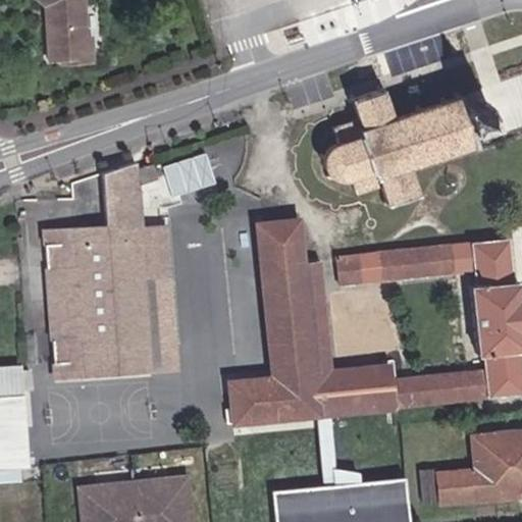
[(89,0),(37,0),(47,8),(50,61),(93,60),(89,0)]
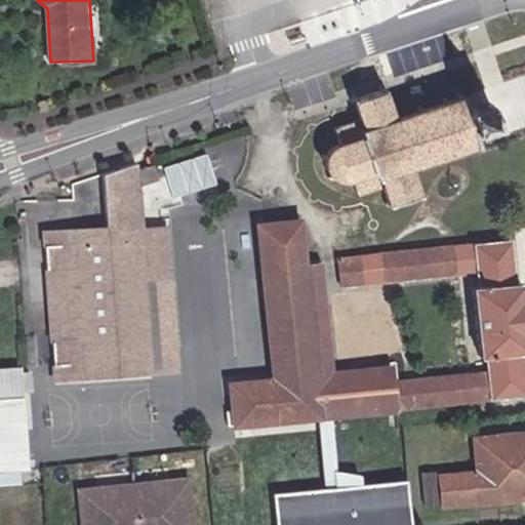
[(414,172),(484,146),(479,132),(497,125),(489,102),(472,107),(467,91),(397,116),(387,88),(357,99),(363,118),(338,127),(344,136),(336,144),(331,150),(329,154),(329,165),(331,169),(335,177),(339,182),(346,184),(358,188),(361,196),(381,189),(391,211),(423,199),(414,172)]
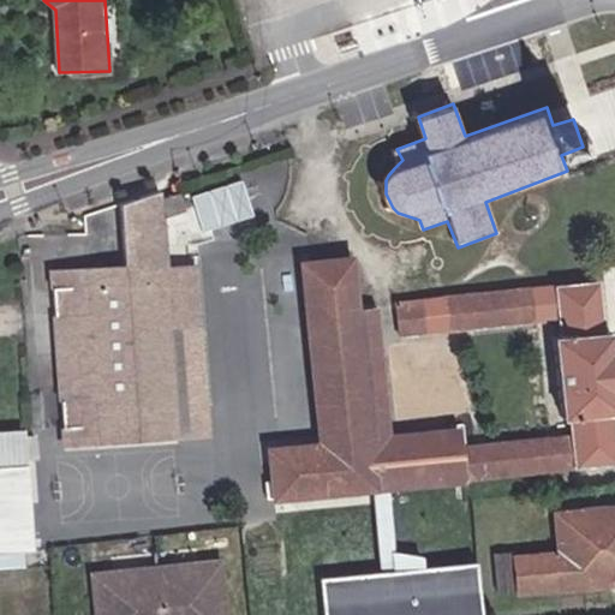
[(53,270),(64,445),(213,440),(202,268),(172,267),(173,239),(256,220),(243,183),(165,204),(161,192),(125,206),(126,266),(53,270)]
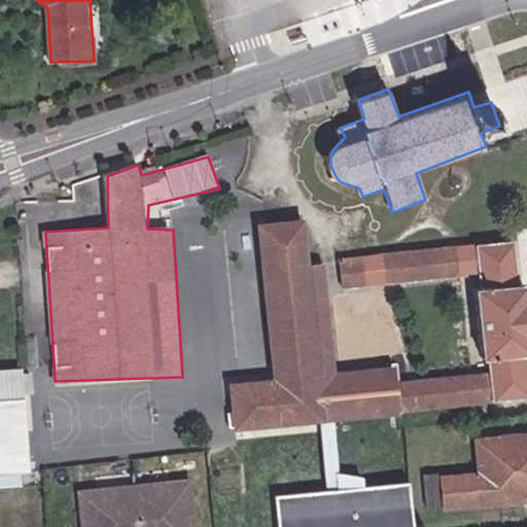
[(339,372),(326,261),(310,260),(307,217),(260,223),(273,378),(233,383),(238,429),(403,413),(399,380),(397,364),(339,372)]
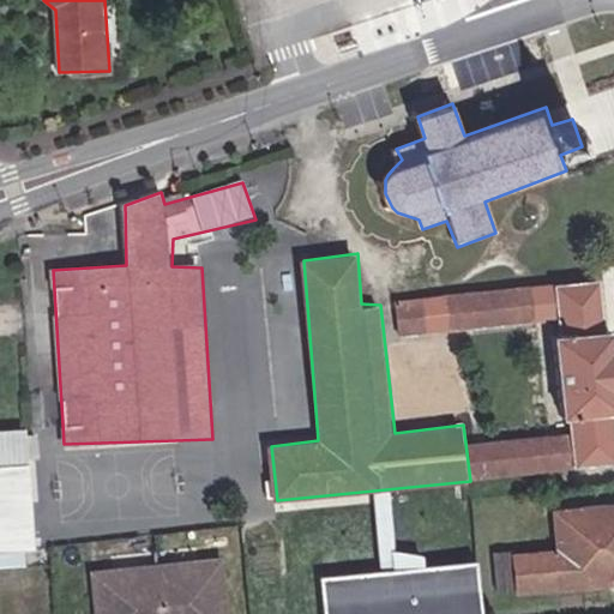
[(600,280),(553,283),(558,319),(559,333),(554,333),(563,417),(569,417),(571,432),(575,468),(613,462),(613,343),(612,327),(605,327),(600,280)]
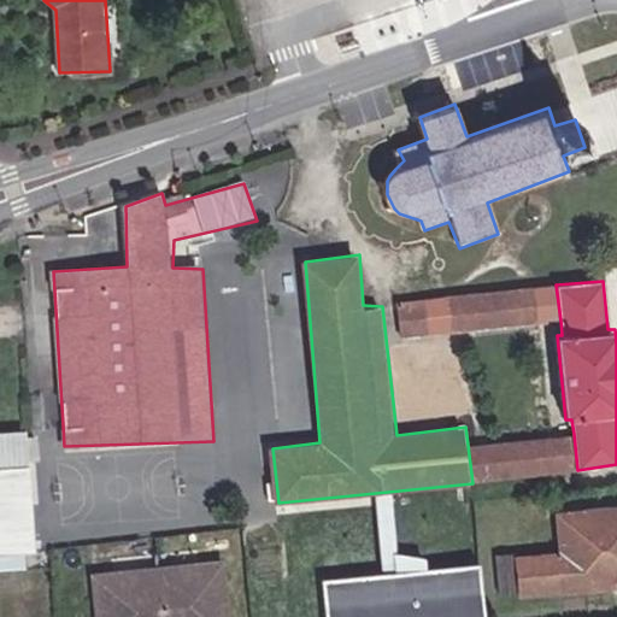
[(560,321),(556,285),(450,297),(453,335),(560,321)]
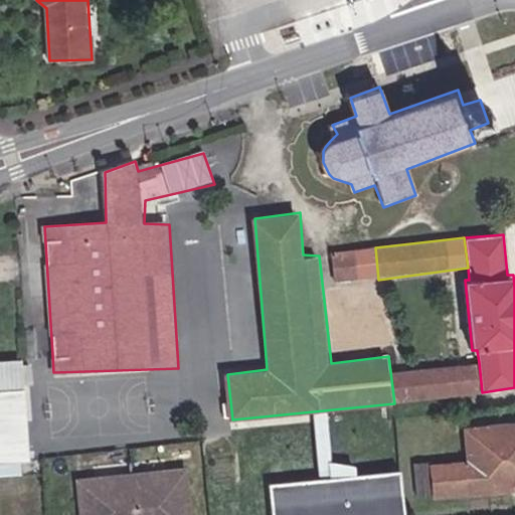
[(333,253),(335,282),(378,280),(375,247),(333,253)]
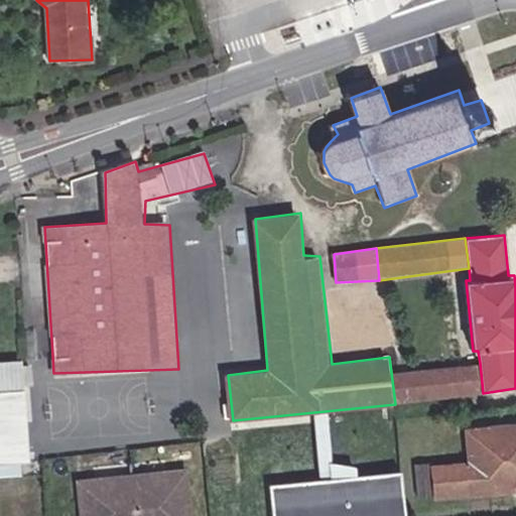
[(0,477),(30,475),(23,359),(0,360),(0,477)]
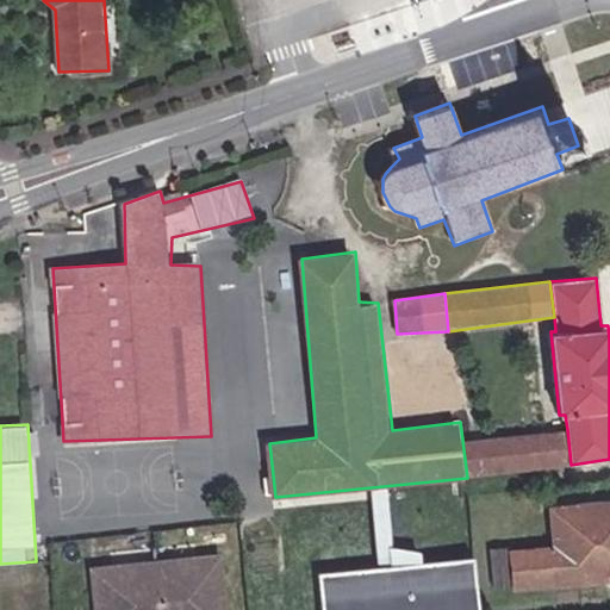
[(567,429),(462,440),(467,478),(571,465),(567,429)]
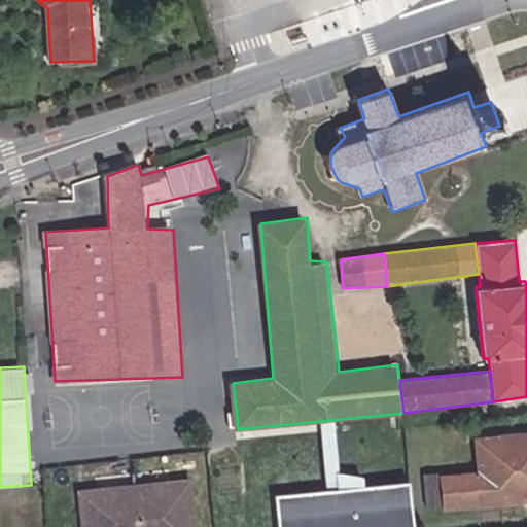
[(526,431),(478,436),(482,471),(441,473),(445,512),(526,501),(526,431)]
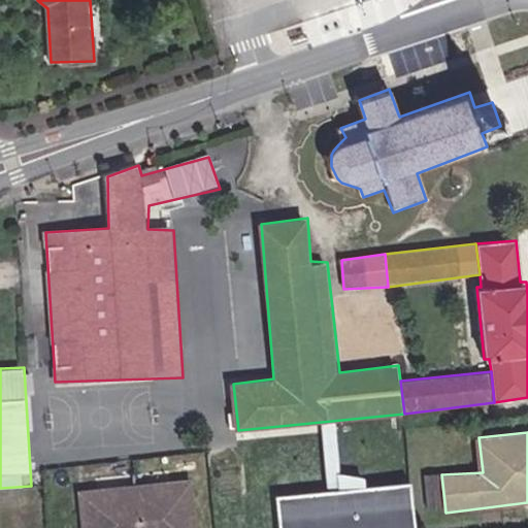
[(197,527),(193,481),(79,490),(80,527),(197,527)]
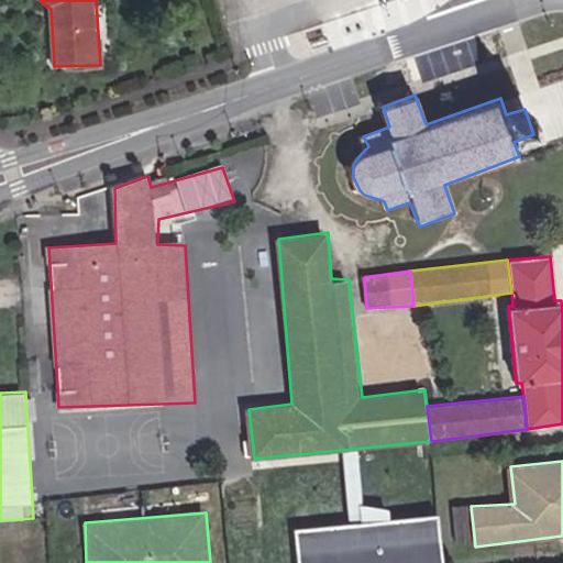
[(442,562),(438,517),(296,531),(298,562),(442,562)]
